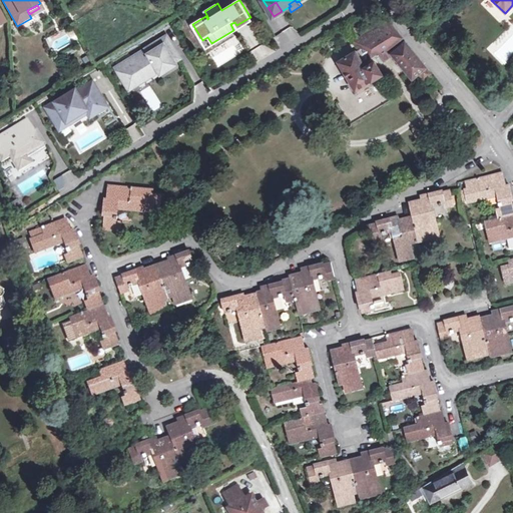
[(233,30),(211,43),(213,46),(253,21),(250,17),(236,25),(234,22),(230,24),(233,30)]
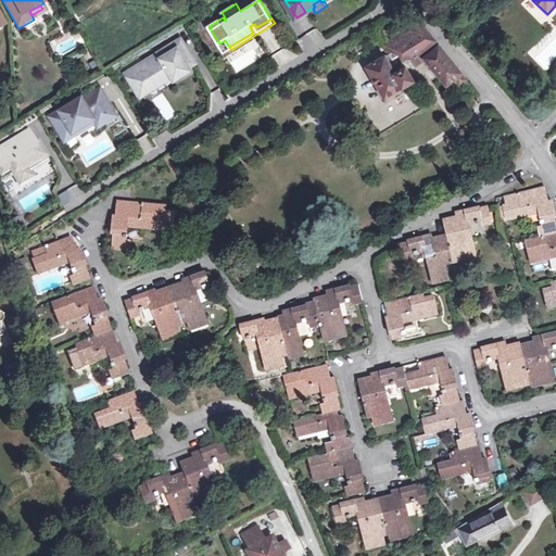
[(425,60),(441,47),(420,22),(386,43),(390,54),(386,57),(389,61),(419,53),(425,60)]
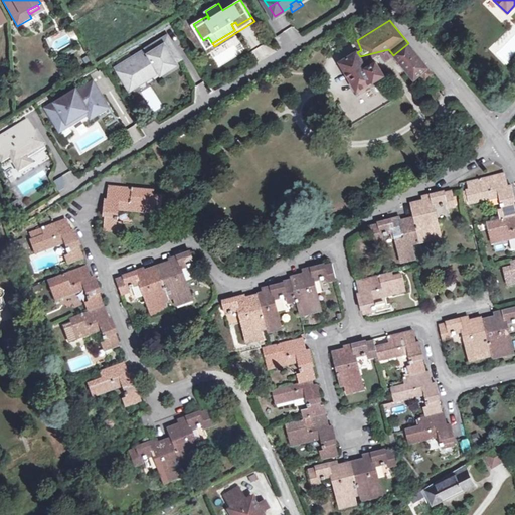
[(173,52),(174,53),(164,37),(158,41),(166,53),(167,53),(168,53),(169,52),(170,52),(171,52),(172,52),(173,52)]
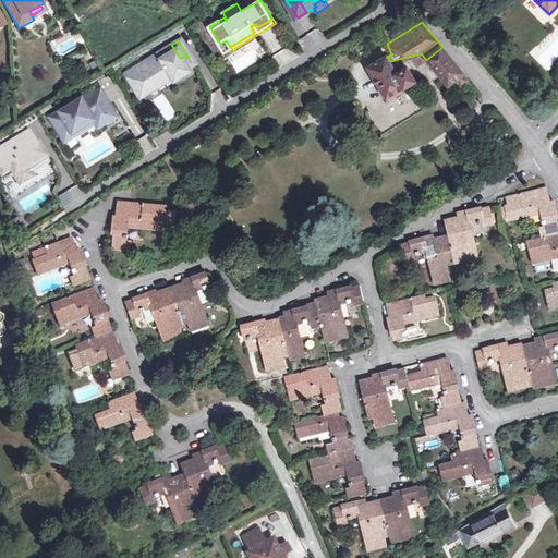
[(171,45),(125,73),(129,84),(135,95),(168,75),(171,80),(187,70),(186,69),(193,64),(193,62),(192,62),(192,61),(191,60),(190,59),(189,58),(187,57),(186,57),(185,57),(184,57),(183,57),(182,58),(181,58),(180,58),(171,45)]
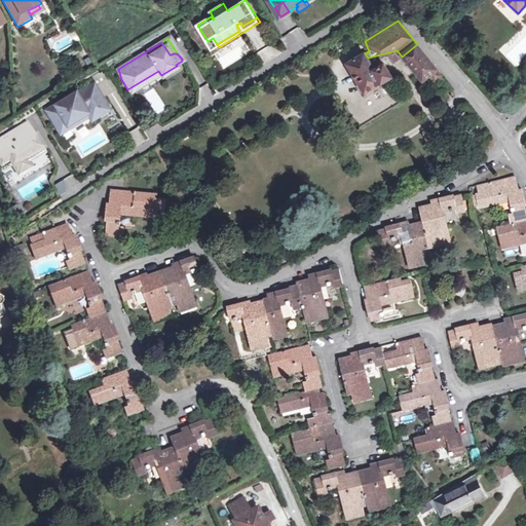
[(443,76),(417,44),(402,57),(423,82),(431,76),(437,81),(443,76)]
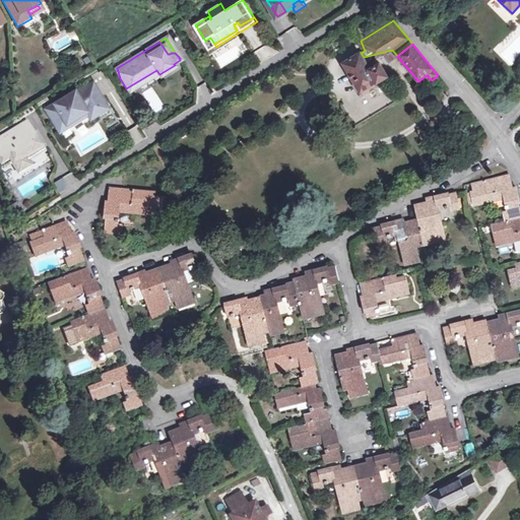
[(364,57),(361,53),(343,64),(361,92),(388,77),(377,58),(368,62),(364,57)]
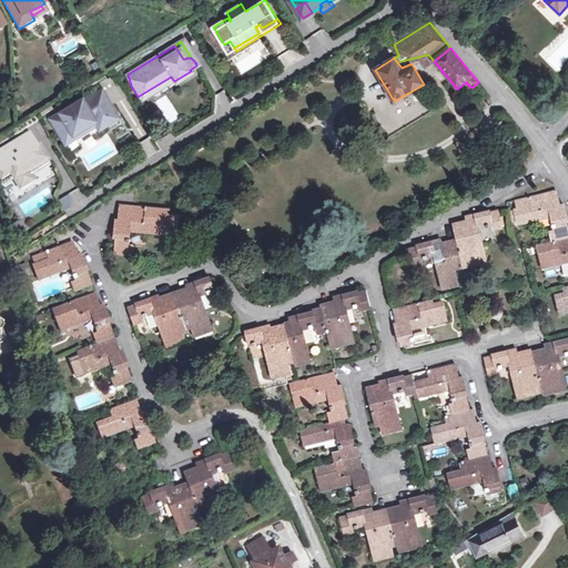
[(171,77),(138,97),(141,102),(174,81),(171,77)]
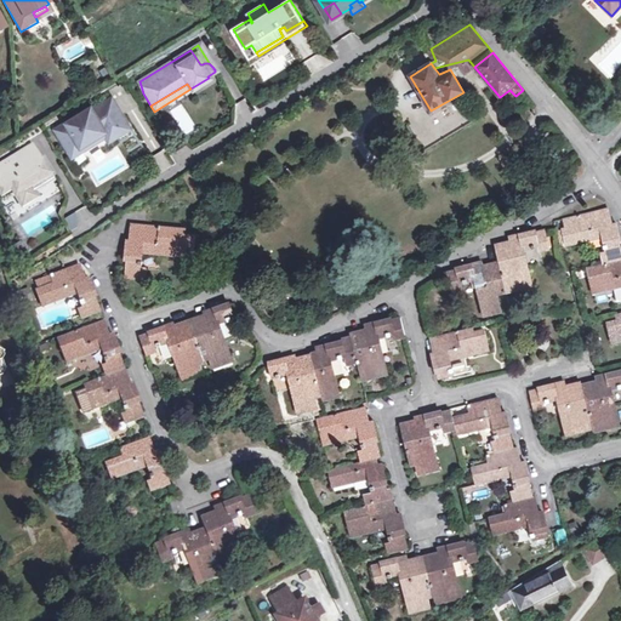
[(113,96),(51,129),(73,163),(104,140),(113,149),(134,134),(113,96)]
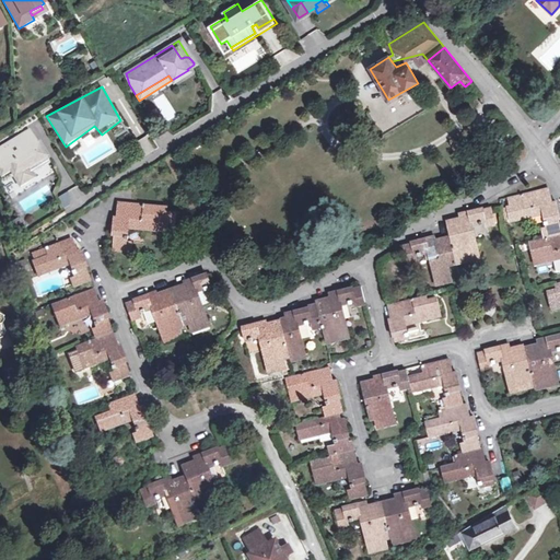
[(516,139),(509,131),(501,138),(509,146),(516,139)]
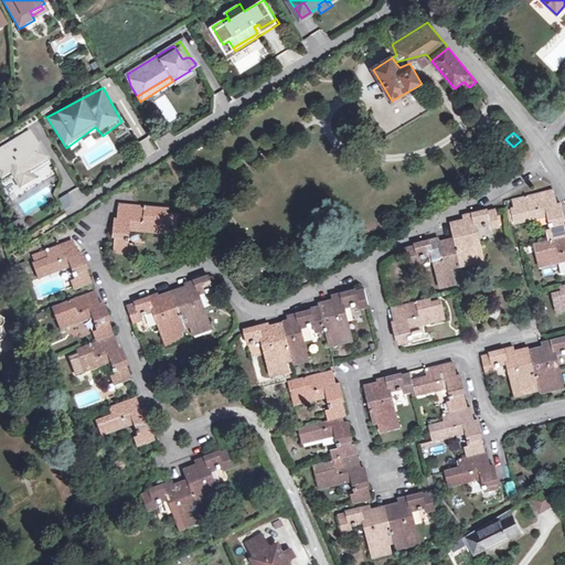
[(27,135),(0,150),(0,178),(2,181),(11,176),(18,188),(31,179),(30,177),(25,170),(44,159),(38,148),(33,151),(31,147),(33,146),(27,135)]
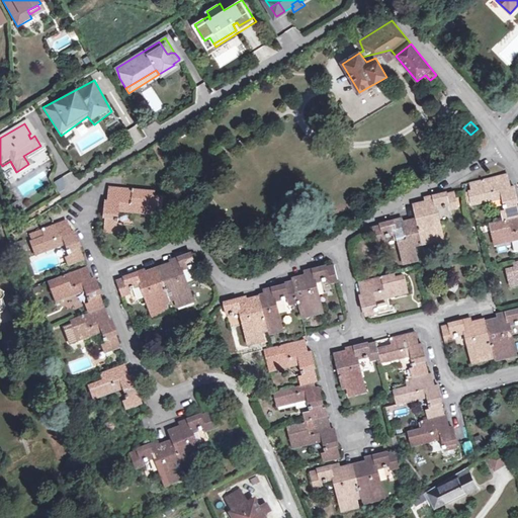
[(127,131),(135,143),(143,138),(136,125),(127,131)]
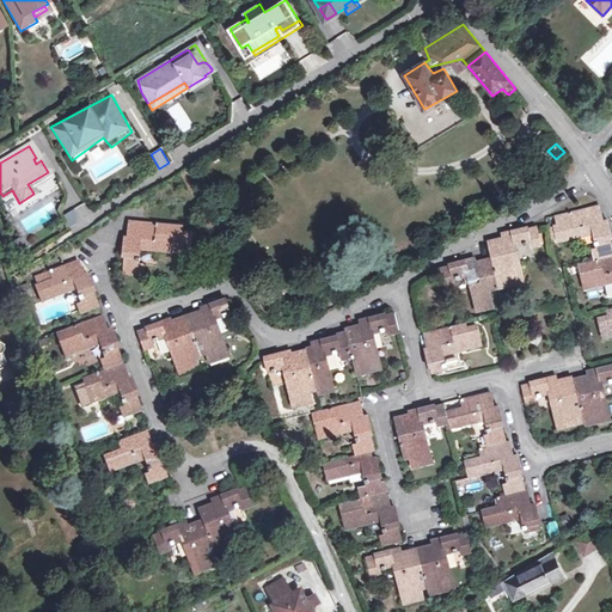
[(44,159),(41,160),(48,172),(28,184),(32,191),(55,177),(44,159)]
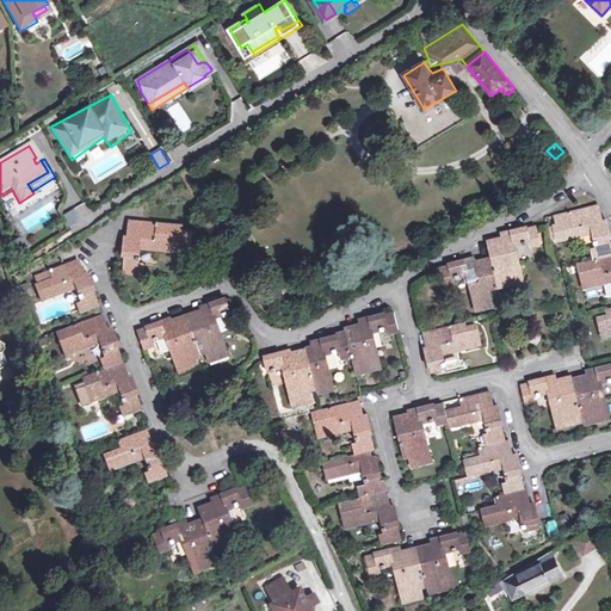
[(592,251),(594,260),(610,255),(610,250),(609,240),(610,239),(605,221),(602,222),(599,222),(597,217),(600,216),(598,207),(555,217),(556,226),(553,227),(557,244),(593,234),(597,248),(592,251)]
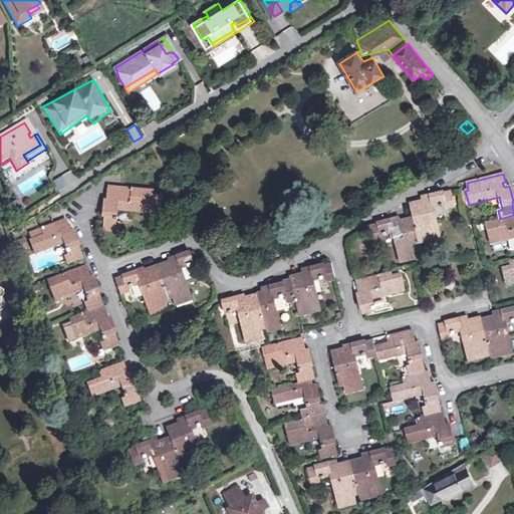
[(105,199),(104,216),(105,216),(104,230),(120,231),(120,223),(117,222),(117,209),(160,213),(162,196),(154,195),(154,190),(108,186),(107,200),(105,199)]
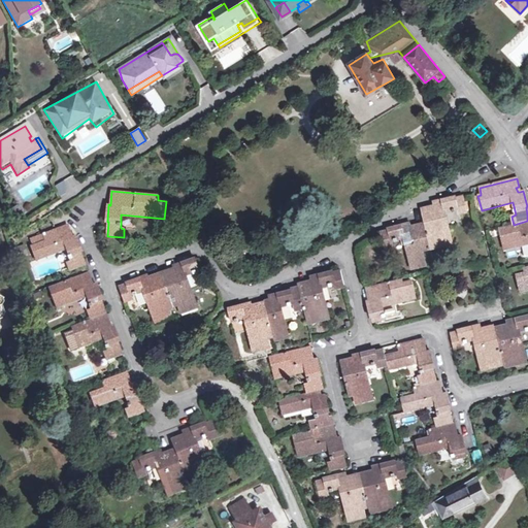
[(425,223),(431,249),(452,243),(444,215),(458,210),(459,215),(467,212),(463,196),(450,200),(450,198),(433,202),(434,205),(434,208),(430,209),(429,206),(421,208),(425,223)]
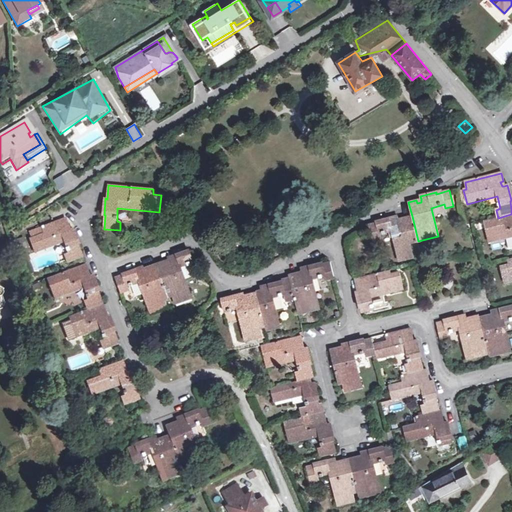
[(511,214),(498,218),(484,221),(489,243),(511,237),(511,214)]
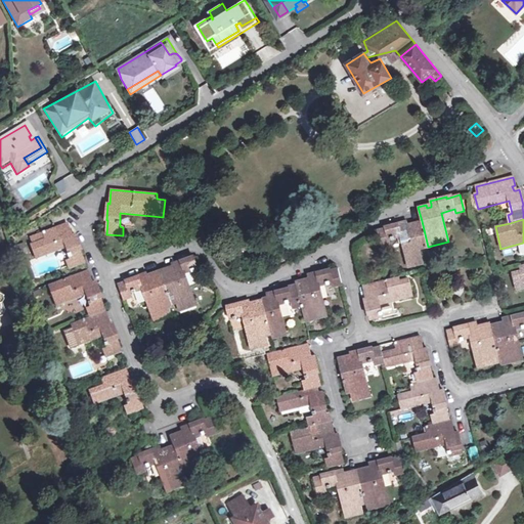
[(419,249),(428,247),(422,221),(412,224),(413,227),(408,228),(407,225),(406,222),(391,226),(392,228),(378,231),(382,246),(389,244),(388,241),(400,236),(408,267),(422,263),(419,249)]
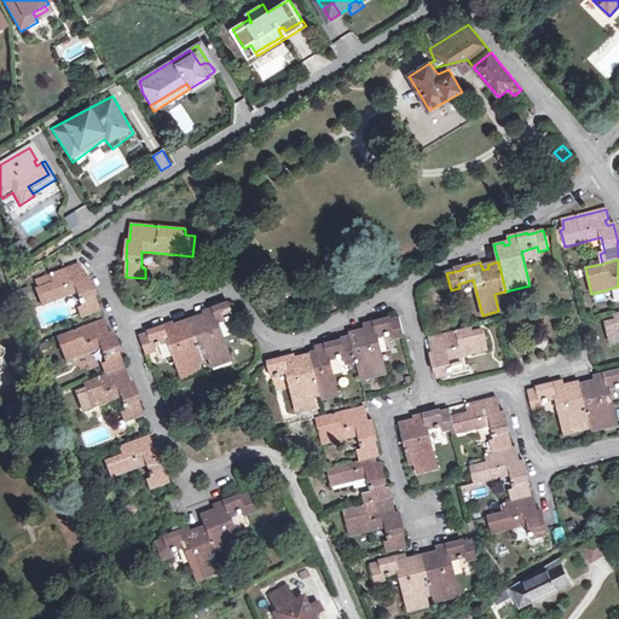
[(88,276),(85,278),(82,279),(79,272),(82,271),(79,264),(50,273),(53,283),(36,289),(42,305),(77,291),(84,307),(79,308),(82,318),(99,311),(93,295),(96,295),(88,276)]
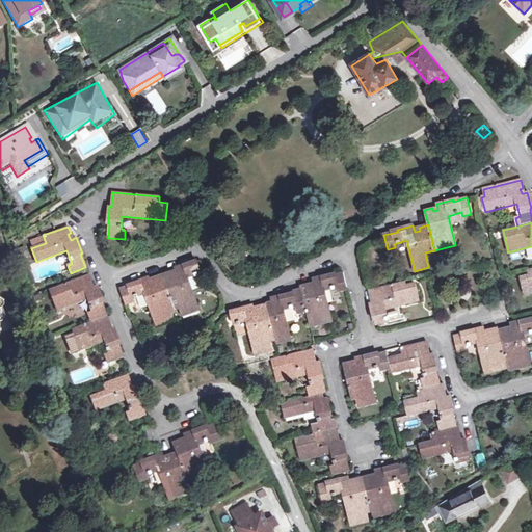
[(163,275),(175,309),(180,307),(183,316),(200,310),(188,277),(201,272),(197,262),(192,264),(191,263),(176,268),(177,271),(178,274),(173,275),(171,272),(163,275)]
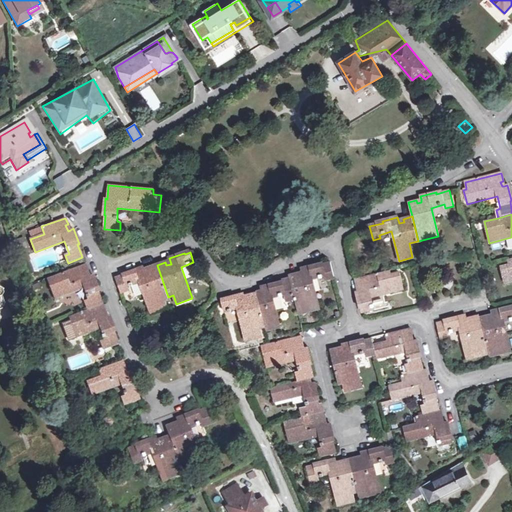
[(511,259),(508,260),(509,265),(501,267),(505,283),(511,281),(511,259)]
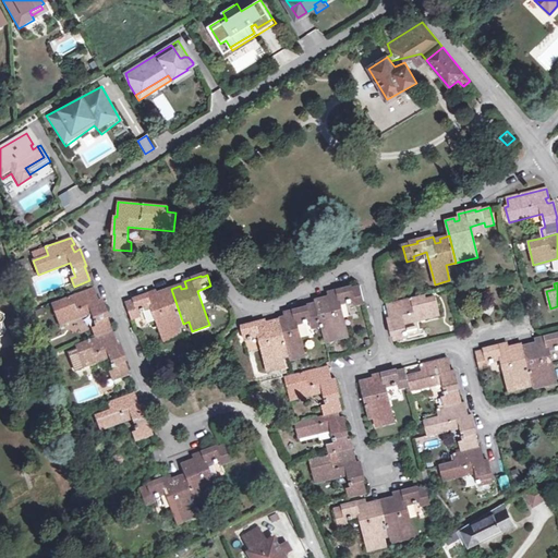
[(92,329),(96,338),(112,332),(106,317),(108,317),(101,301),(98,302),(96,303),(93,298),(96,296),(93,288),(51,304),(60,326),(92,314),(97,327),(92,329)]
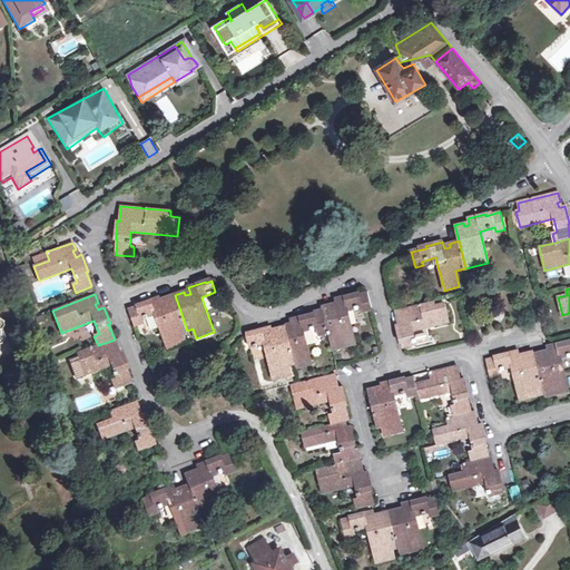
[(323,310),(328,333),(333,350),(355,344),(347,311),(362,307),(363,312),(370,310),(366,294),(353,296),(352,294),(335,298),(336,303),(336,305),(332,306),(331,304),(323,306),(323,310)]
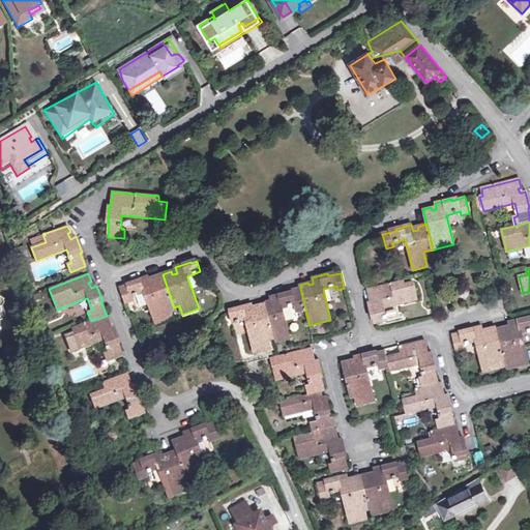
[(170,310),(174,307),(163,274),(155,277),(155,280),(150,282),(149,278),(148,276),(133,282),(133,284),(120,288),(125,303),(133,300),(131,296),(145,292),(156,324),(173,318),(170,310)]
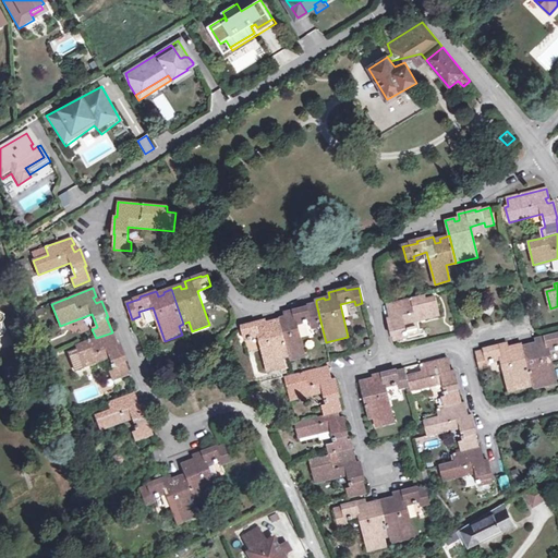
[(387,305),(389,313),(392,313),(393,318),(390,318),(388,319),(392,337),(393,336),(396,342),(408,339),(403,325),(439,316),(435,296),(425,299),(424,295),(387,305)]
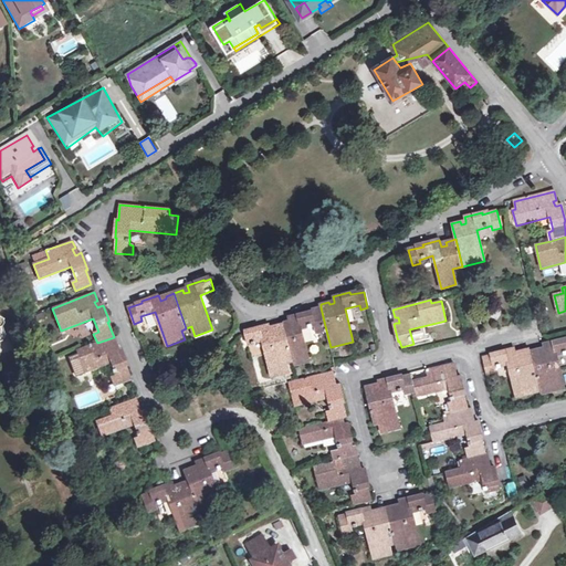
[(291,323),(284,324),(293,362),(294,366),(308,362),(301,329),(315,325),(317,333),(326,331),(321,307),(311,310),(312,313),(306,314),(306,312),(290,316),(290,320),(291,323)]
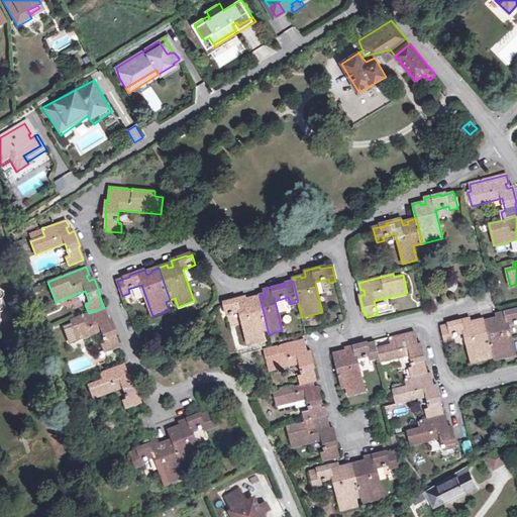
[(268,330),(260,296),(260,295),(251,297),(252,300),(246,301),(246,298),(245,296),(229,300),(229,301),(223,303),(227,314),(239,311),(248,343),(265,339),(263,331),(268,330)]
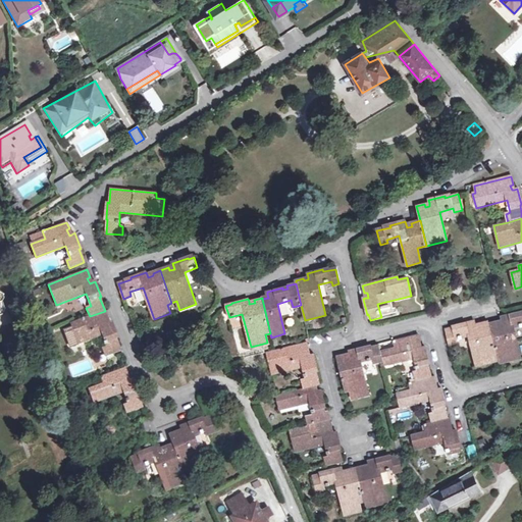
[(105,311),(90,316),(71,323),(72,327),(64,330),(71,347),(103,334),(107,347),(102,349),(106,357),(120,352),(115,338),(117,337),(112,323),(109,323),(107,324),(105,319),(107,318),(105,311)]
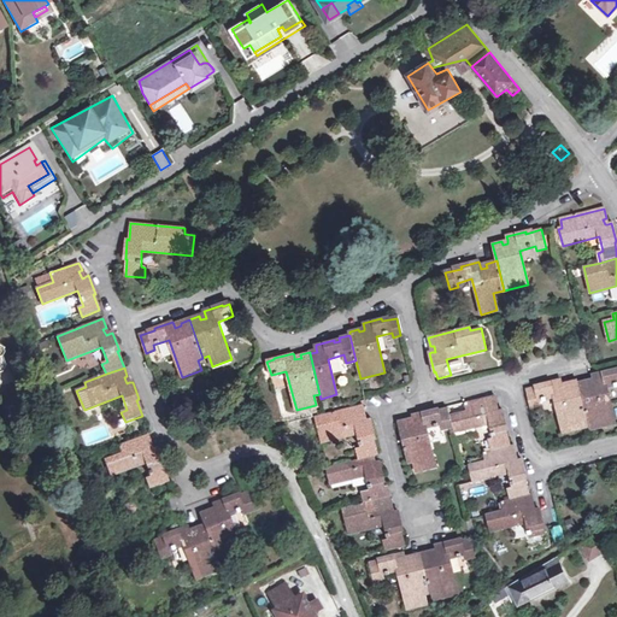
[(577,382),(588,427),(589,430),(615,424),(606,388),(616,385),(616,371),(612,372),(612,370),(593,375),(594,378),(595,382),(587,383),(587,380),(577,382)]
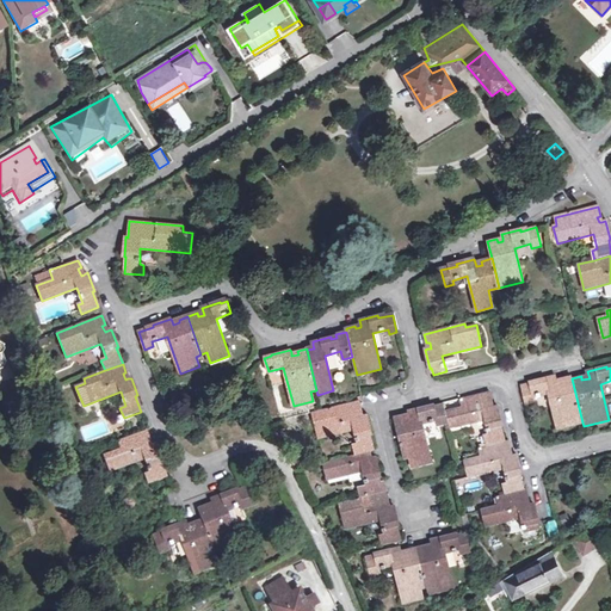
[(556,430),(582,423),(572,378),(572,376),(562,378),(563,381),(556,382),(556,380),(555,376),(536,381),(537,383),(522,387),(525,403),(536,402),(535,396),(548,393),(556,430)]
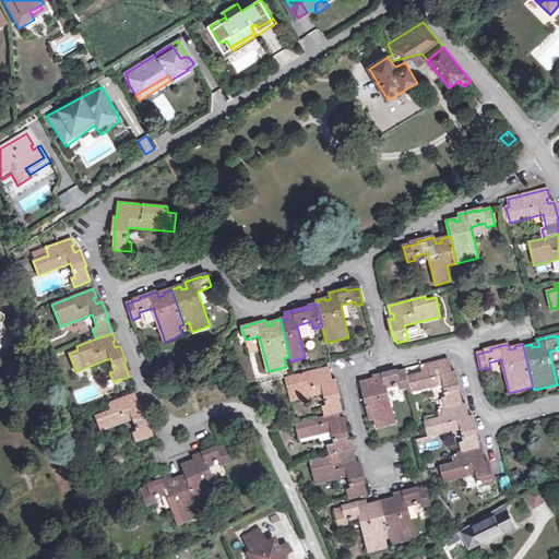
[(407,377),(411,388),(412,392),(444,384),(448,397),(443,400),(445,408),(461,404),(456,390),(459,389),(454,372),(451,373),(449,375),(447,368),(450,368),(447,359),(420,366),(423,373),(407,377)]
